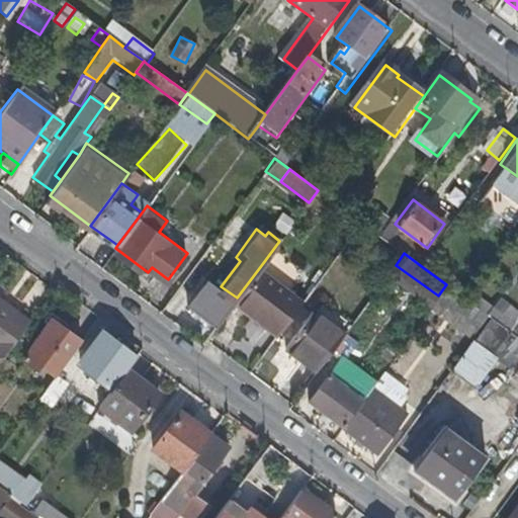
[(237,297),(234,301),(276,334),(306,296),(262,264),(237,297)]
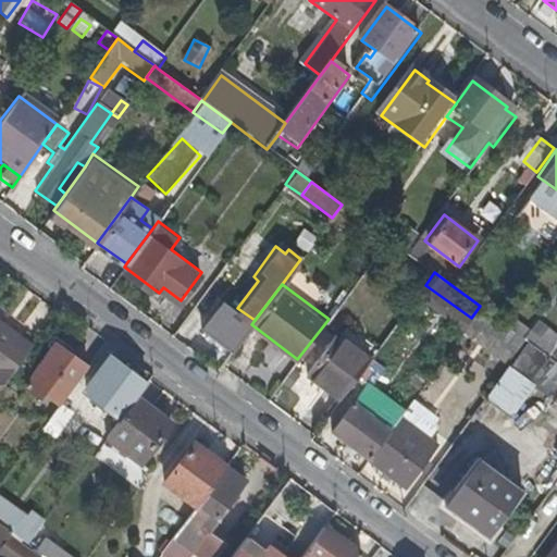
[(509,327),(480,306),(471,318),(462,330),(495,353),(512,330),(509,327)]
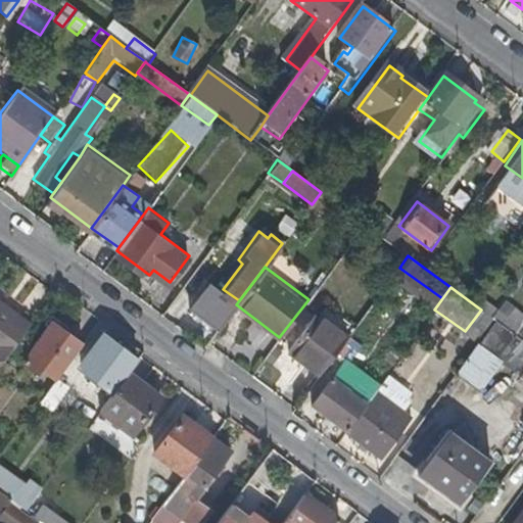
[(522,296),(514,306),(522,313),(522,296)]
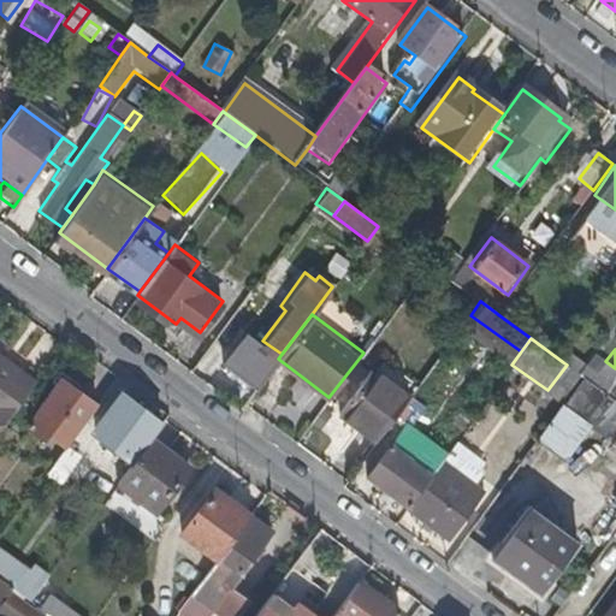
[(569,353),(563,362),(567,365),(581,375),(611,397),(615,390),(615,374),(608,368),(602,377),(569,353)]
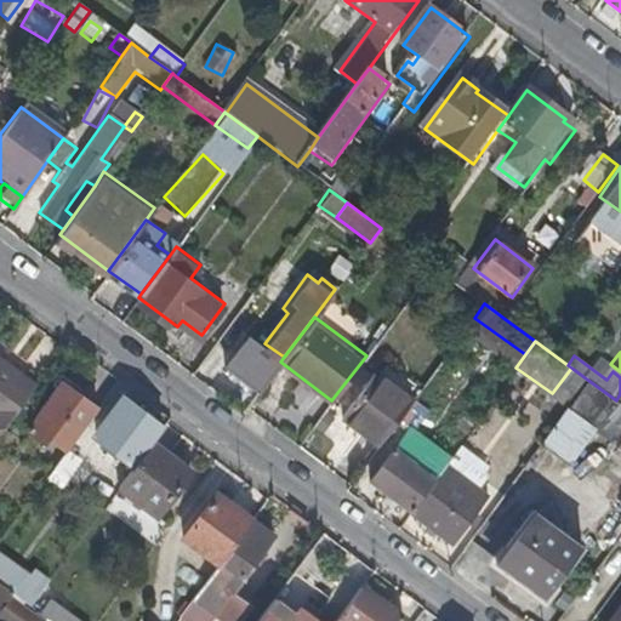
[(0,364),(0,428),(3,431),(34,388),(0,364)]
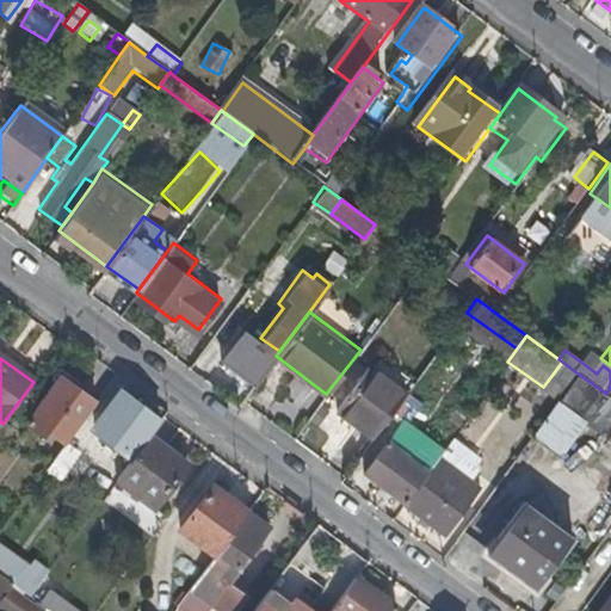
[(576,372),(562,362),(543,387),(559,397),(568,384),(576,372)]
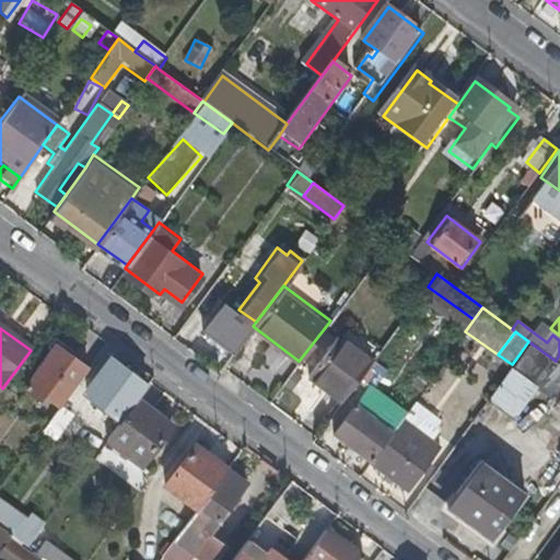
[(304,381),(338,406),(360,377),(368,366),(334,340),(304,381)]
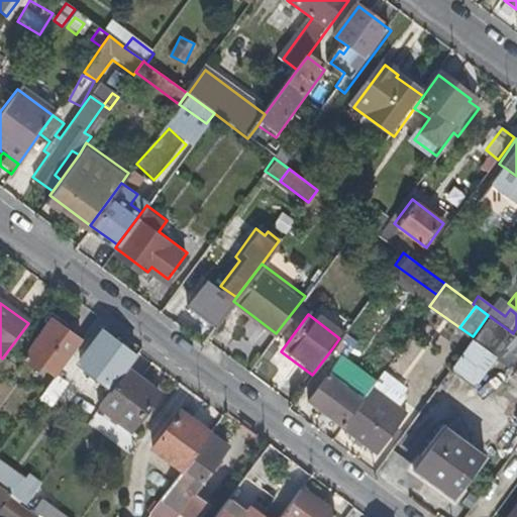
[(516,336),(513,333),(488,315),(481,325),(516,352),(516,336)]
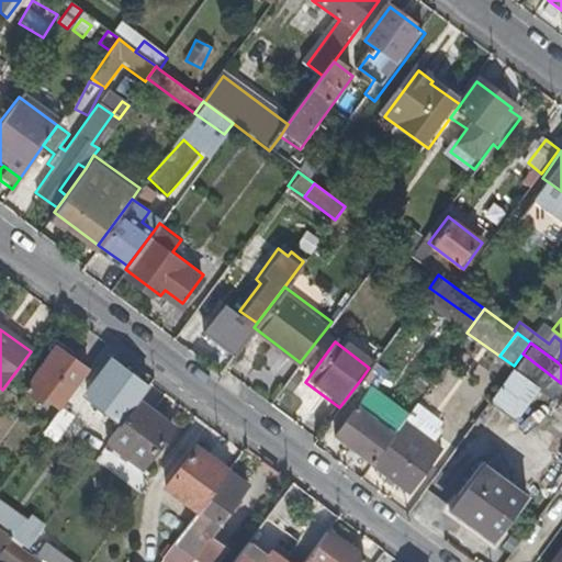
[(43,398),(58,409),(62,405),(86,372),(52,348),(21,391),(40,404),(43,398)]
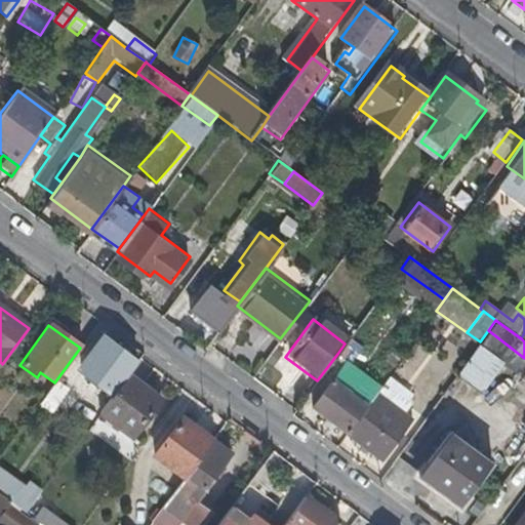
[(524,358),(488,330),(480,341),(503,359),(524,374),(524,358)]
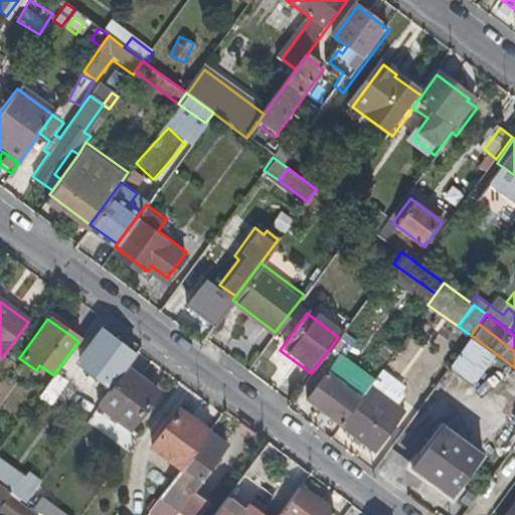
[(331,347),(338,353),(343,356),(358,335),(346,326),(338,337),(331,347)]
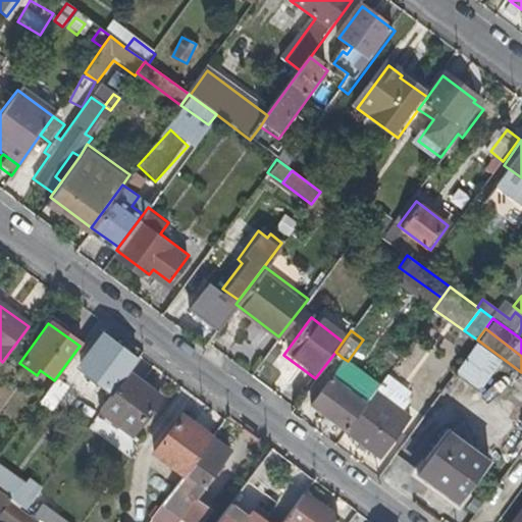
[(102,386),(112,395),(126,375),(136,363),(98,334),(74,366),(87,375),(102,386)]
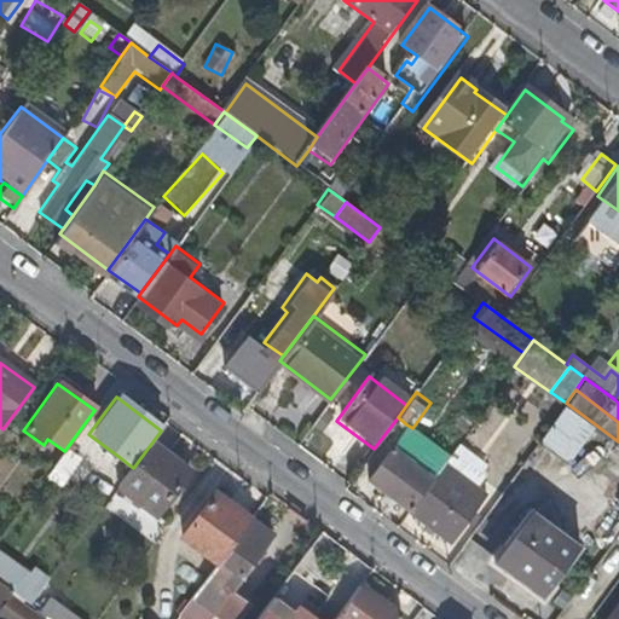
[(594,423),(566,403),(538,440),(566,461),(594,423)]
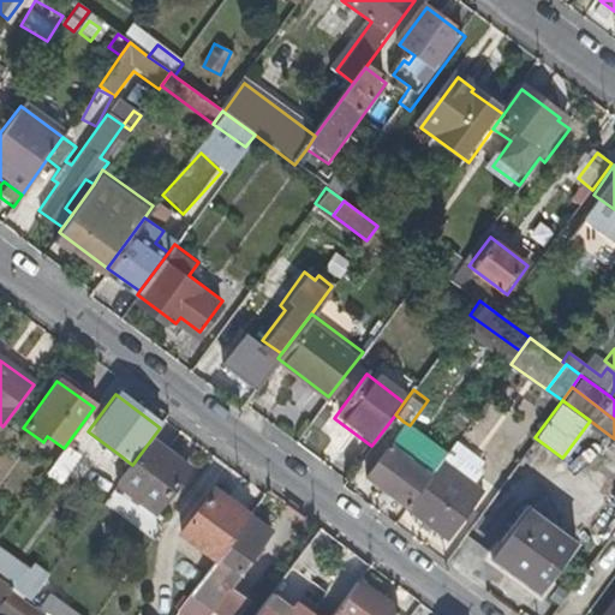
[(404,422),(389,442),(431,472),(443,455),(446,452),(410,425),(404,422)]
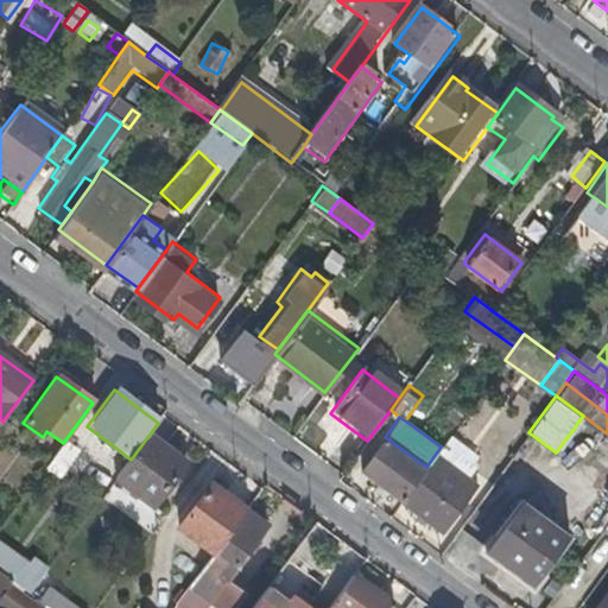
[(441,447),(438,450),(470,474),(485,455),(453,432),(441,447)]
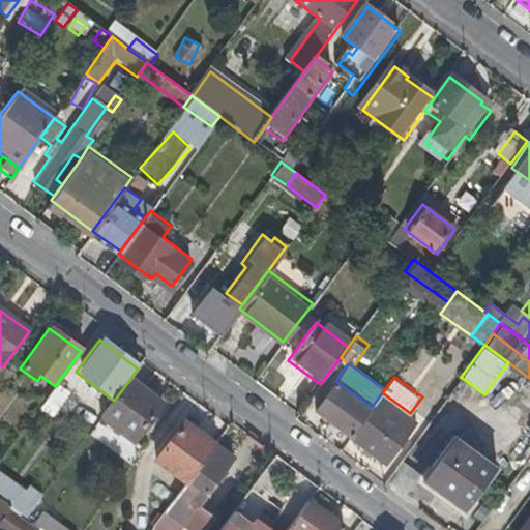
[(104,392),(88,381),(85,386),(99,396),(104,392)]
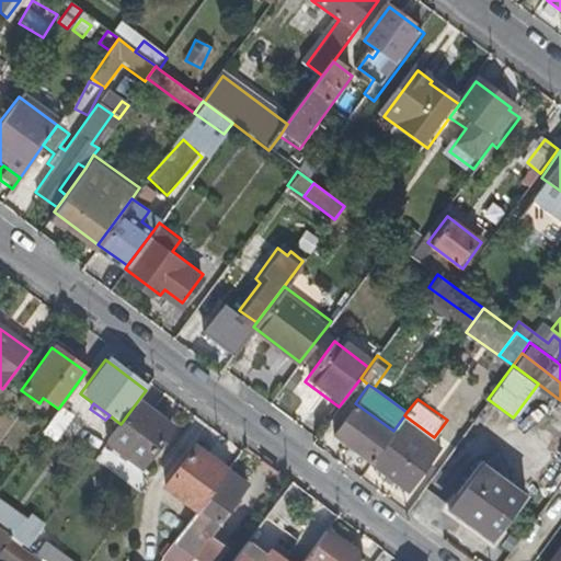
[(169,427),(136,403),(121,424),(105,444),(138,468),(169,427)]
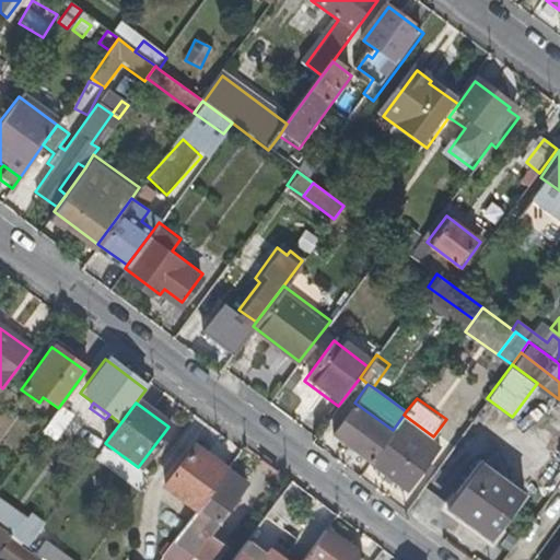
[(334,431),(372,458),(393,430),(354,403),(334,431)]
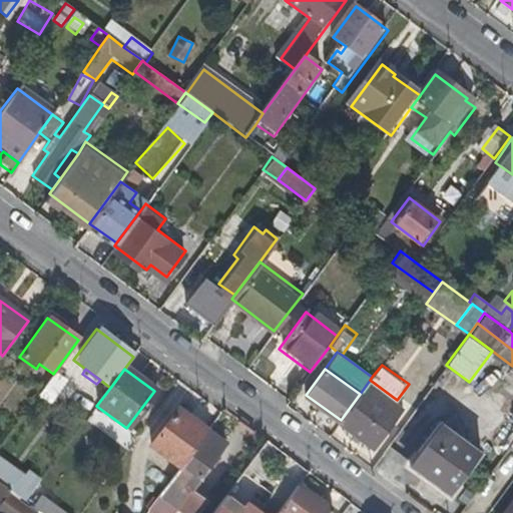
[(67,377),(56,370),(53,374),(41,390),(51,398),(67,377)]
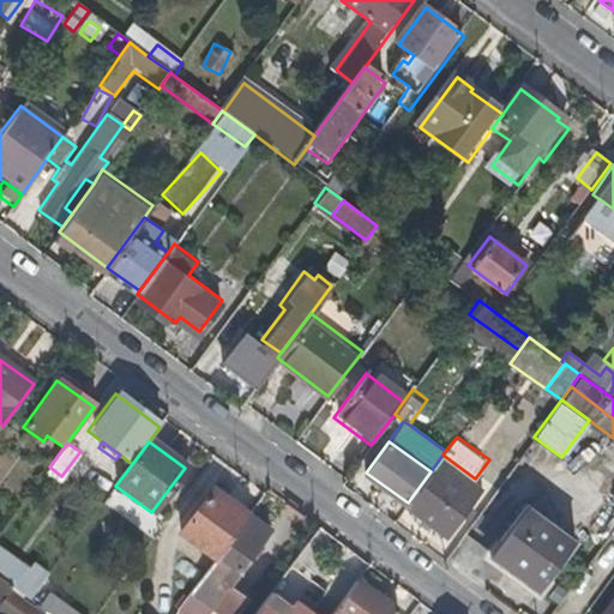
[(431,471),(408,503),(447,531),(482,483),(475,479),(443,455),(431,471)]
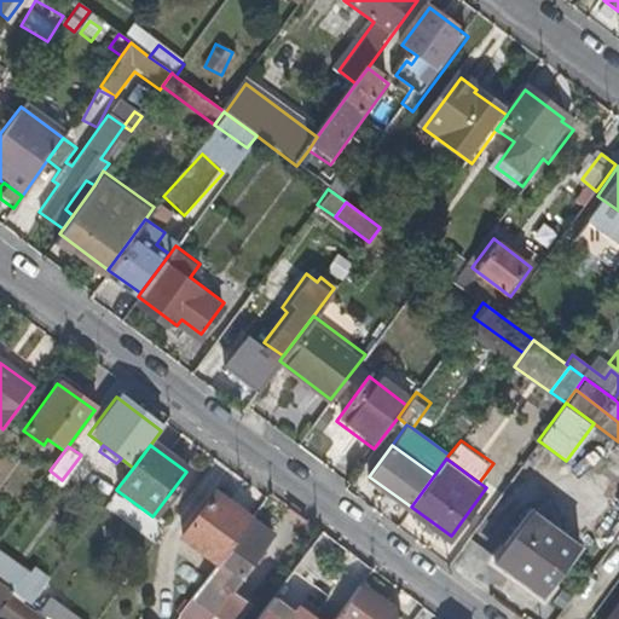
[(183,541),(218,566),(252,521),(215,496),(183,541)]
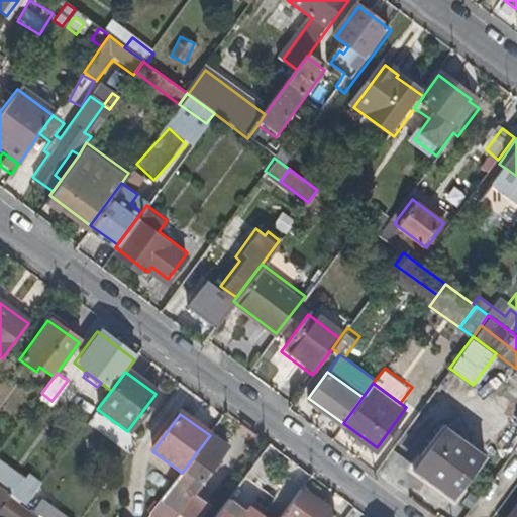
[(443,421),(412,462),(451,492),(483,450),(443,421)]
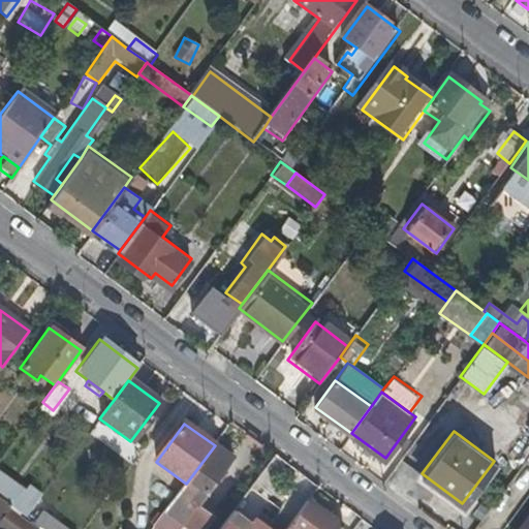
[(231,458),(215,445),(186,484),(177,497),(193,509),(195,506),(231,458)]
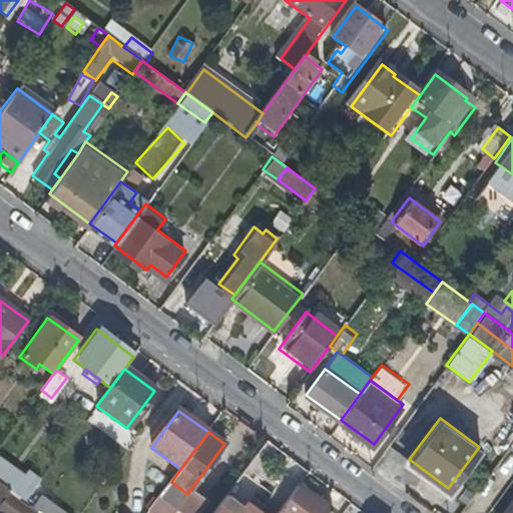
[(0,471),(0,484),(25,502),(40,481),(29,473),(20,486),(0,471)]
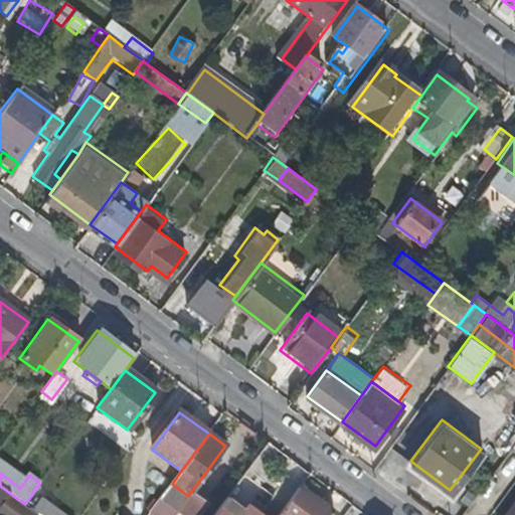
[(188,496),(172,484),(161,499),(180,512),(182,514),(194,514),(203,503),(190,493),(188,496)]
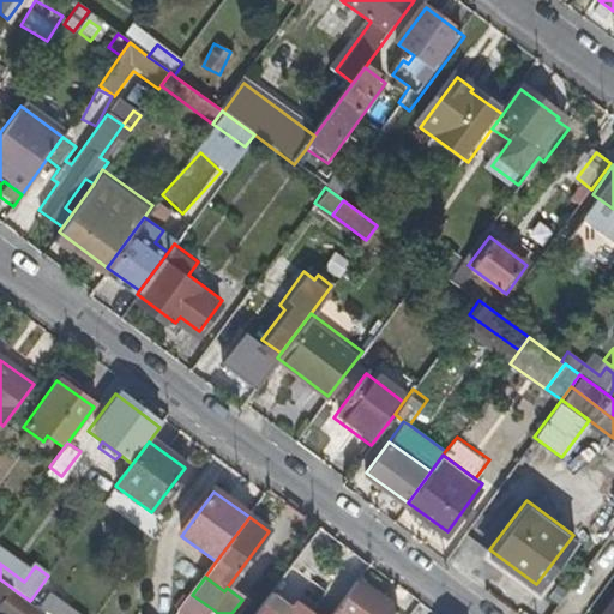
[(10,591),(0,583),(0,605),(10,593),(10,591)]
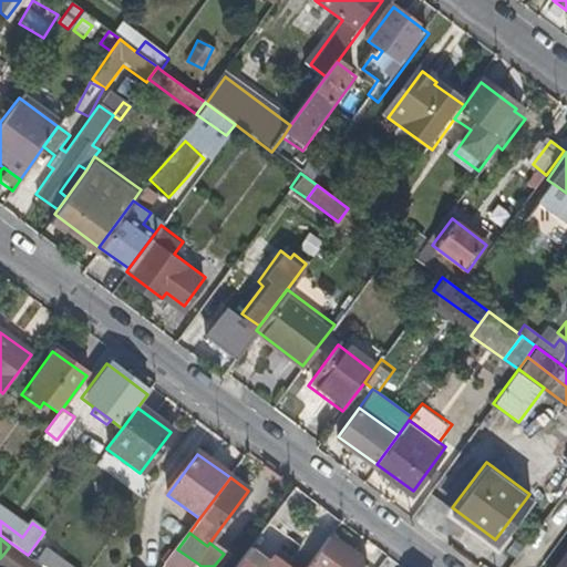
[(363,566),(364,566),(328,538),(306,566),(363,566)]
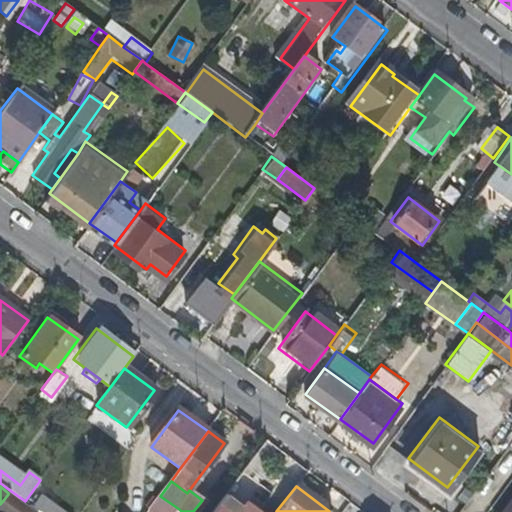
[(68,511),(39,490),(29,504),(39,511),(68,511)]
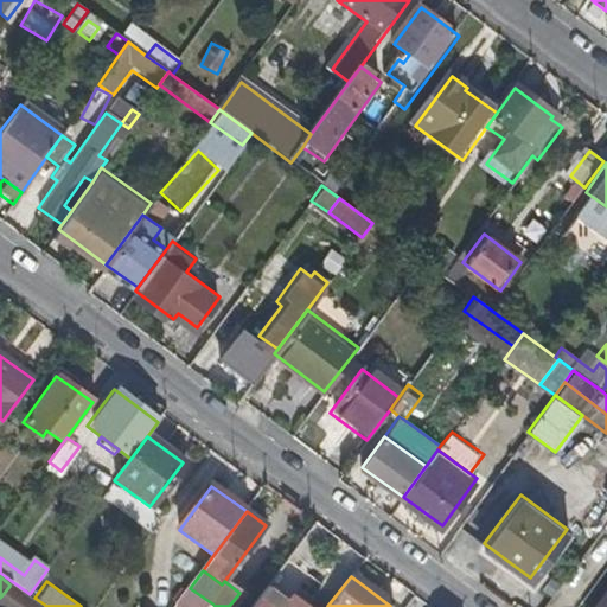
[(38,606),(10,586),(0,598),(0,602),(6,606),(38,606)]
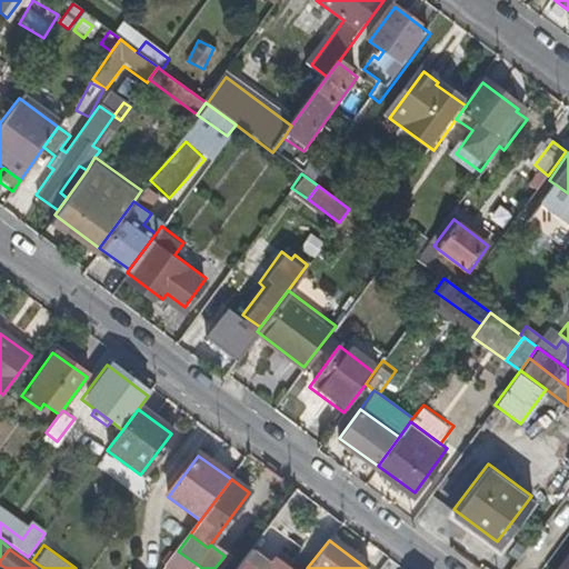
[(196,568),(199,566),(178,551),(165,568),(196,568)]
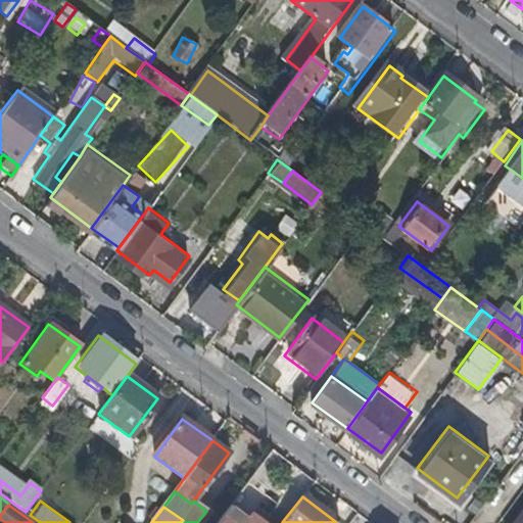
[(243,522),(246,519),(230,507),(222,518),(228,522),(243,522)]
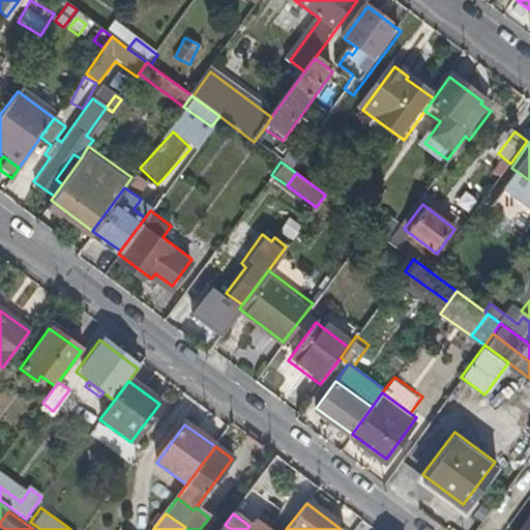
[(529,529),(529,513),(517,529),(529,529)]
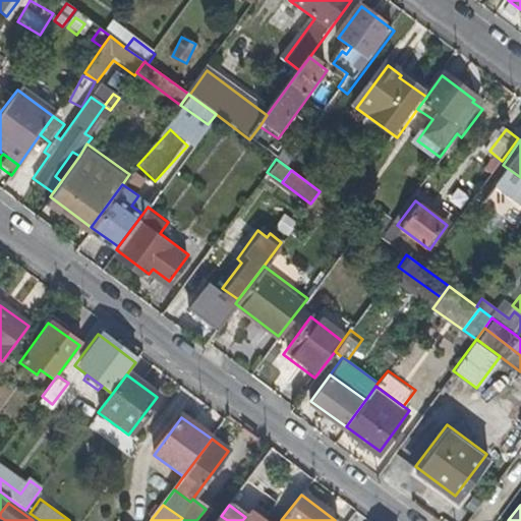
[(362,520),(364,520),(354,512),(347,520),(362,520)]
